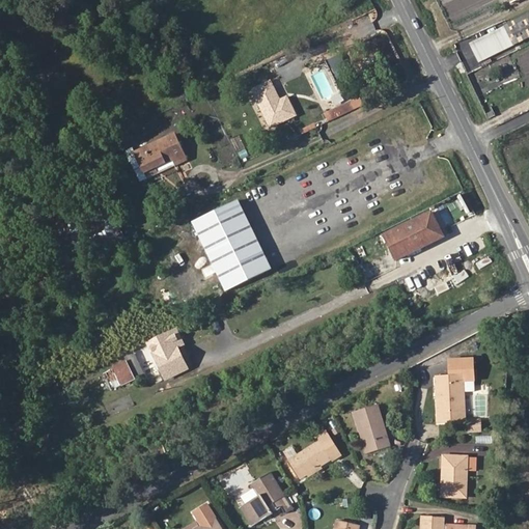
[(528,34),(528,12),(503,25),(512,44),(528,34)]
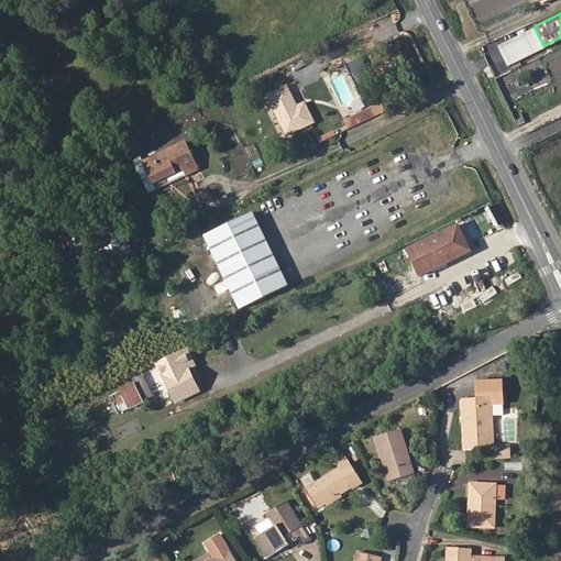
[(308,86),(315,84),(310,69),(303,72),(308,86)]
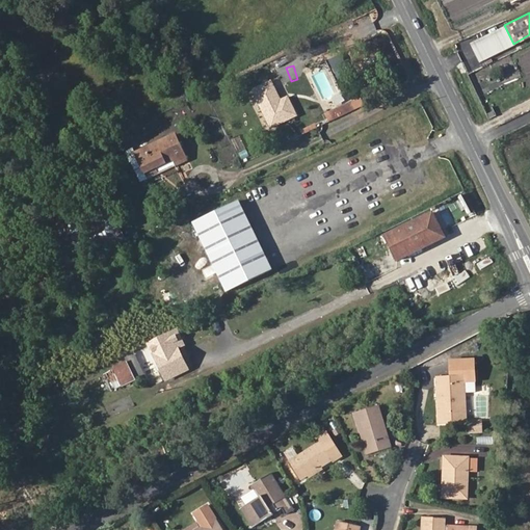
[(252,88),(268,124),(293,111),(286,96),(279,100),(269,81),(252,88)]
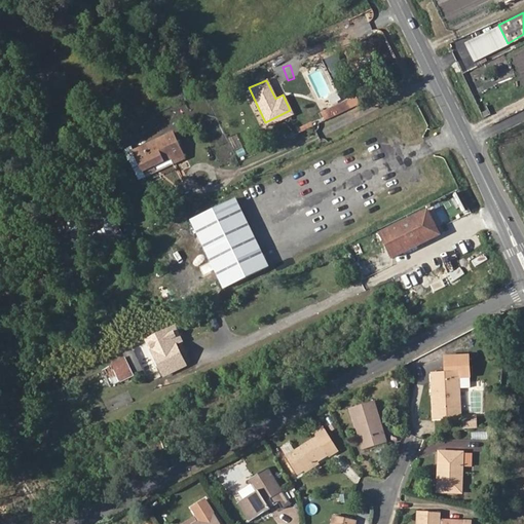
[(324,118),(349,107),(346,99),(320,110),(324,118)]
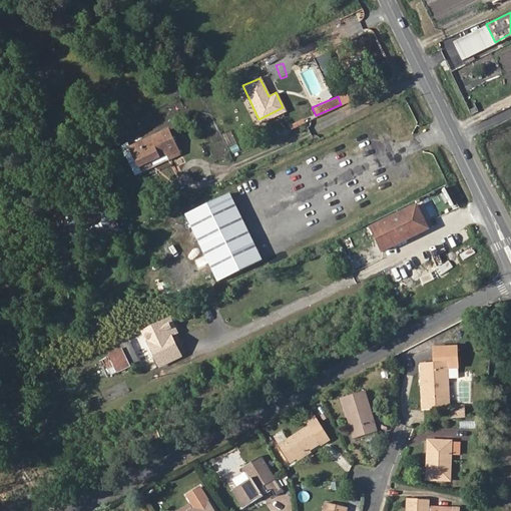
[(357,135),(370,130),(368,124),(354,129),(357,135)]
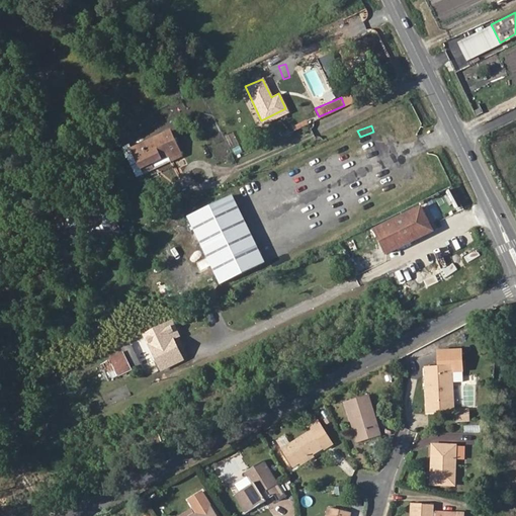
[(154,165),(153,163),(151,159),(160,155),(162,159),(169,156),(172,161),(183,156),(171,131),(133,148),(143,170),(154,165)]
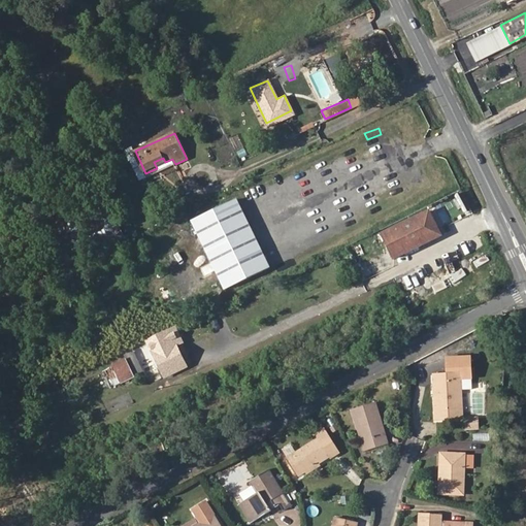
[(154,162),(156,166),(165,162),(163,158),(154,162)]
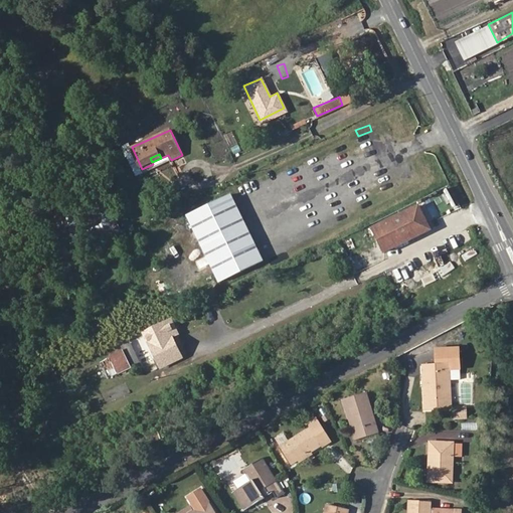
[(270,183),(264,187),(270,198),(276,195),(270,183)]
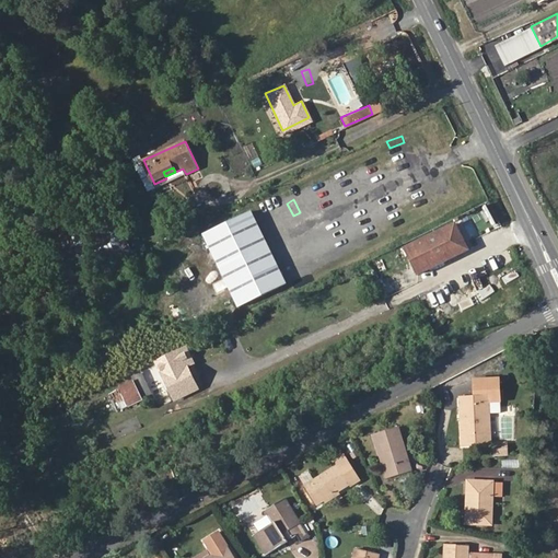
[(283,283),(247,211),(201,233),(236,306),(283,283)]
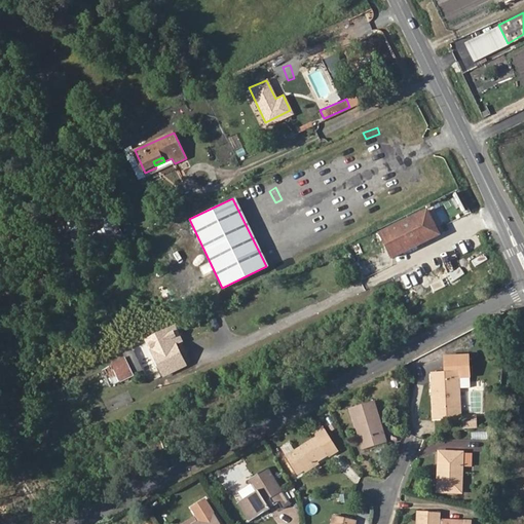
[(378,232),(389,256),(439,233),(427,209),(378,232)]
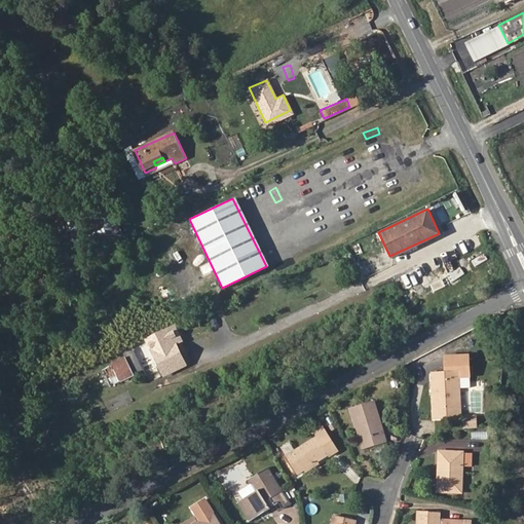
[(512,308),(512,316),(521,317),(521,309),(512,308)]
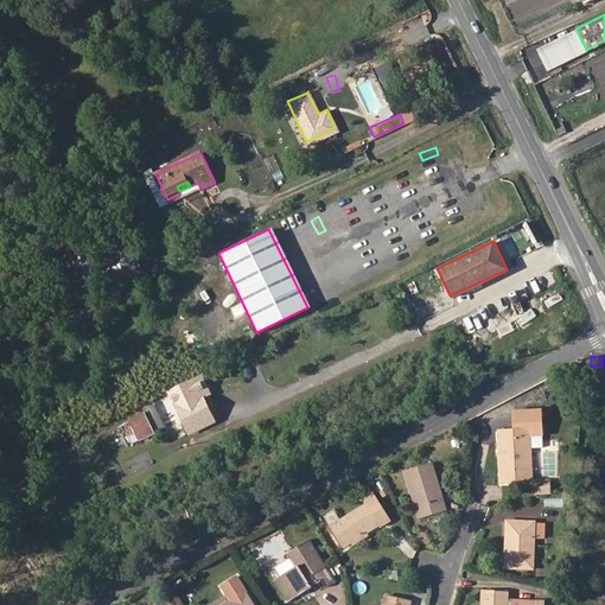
[(201,374),(169,389),(189,432),(214,420),(203,396),(210,392),(201,374)]
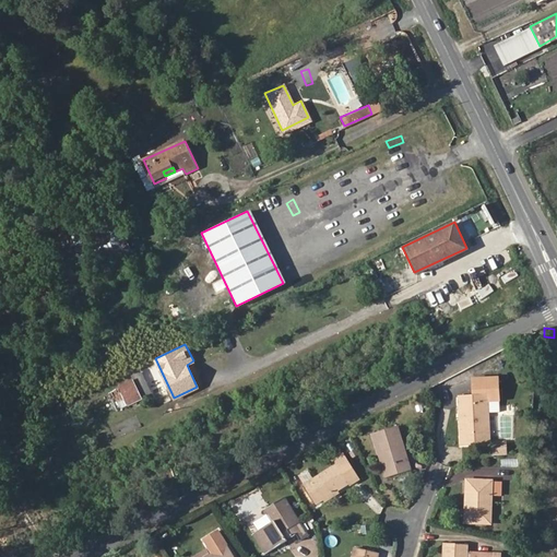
[(133,381),(139,394),(149,389),(143,377),(133,381)]
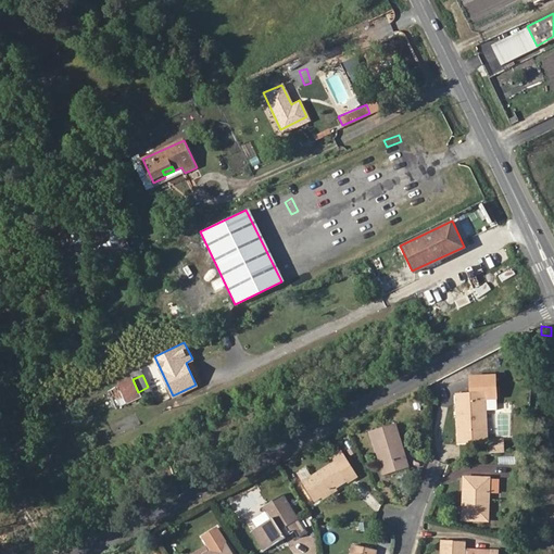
[(488,397),(499,395),(498,375),(471,375),(471,389),(488,388),(488,397)]
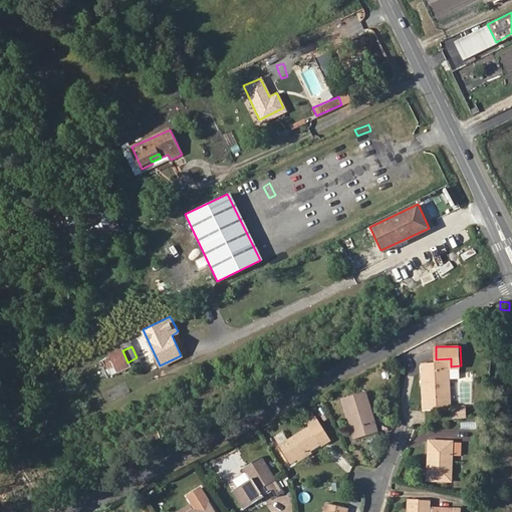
[(131,366),(128,362),(122,350),(120,348),(108,353),(117,372),(131,366)]
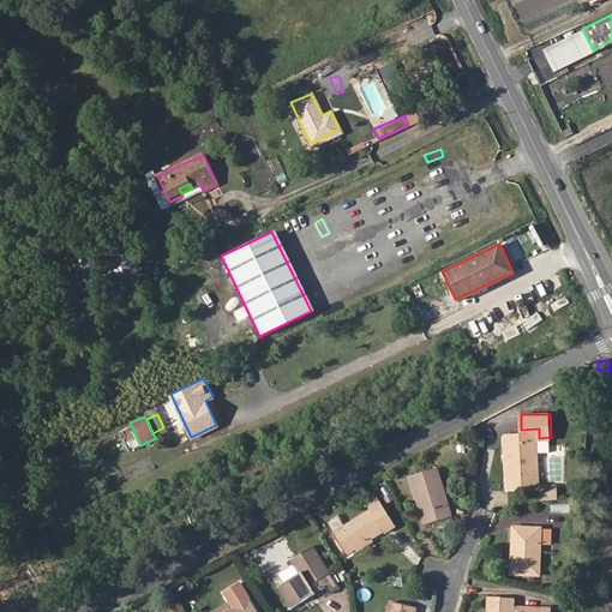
[(504,487),(537,486),(534,433),(503,435),(504,487)]
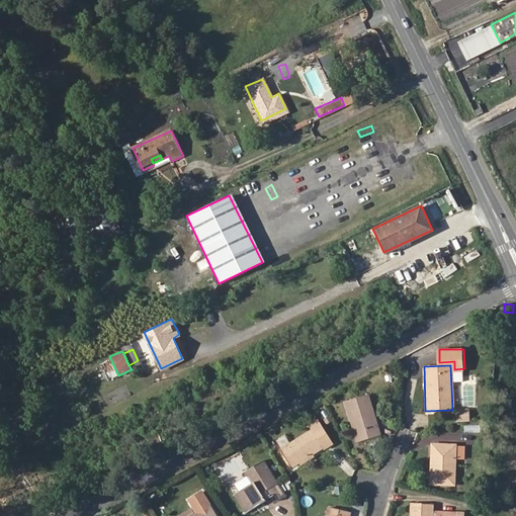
[(366,394),(343,401),(356,441),(378,434),(366,394)]
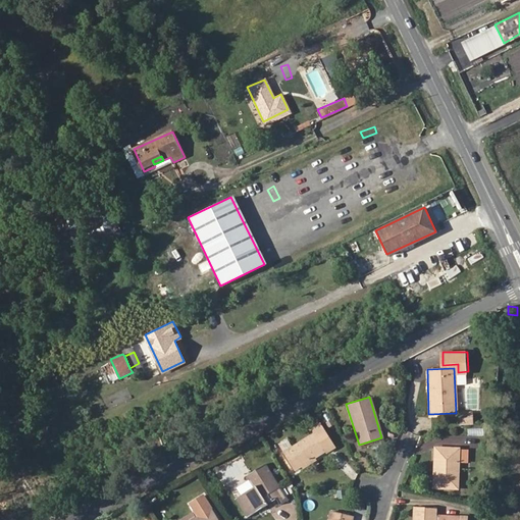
[(459,409),(458,421),(471,423),(473,411),(459,409)]
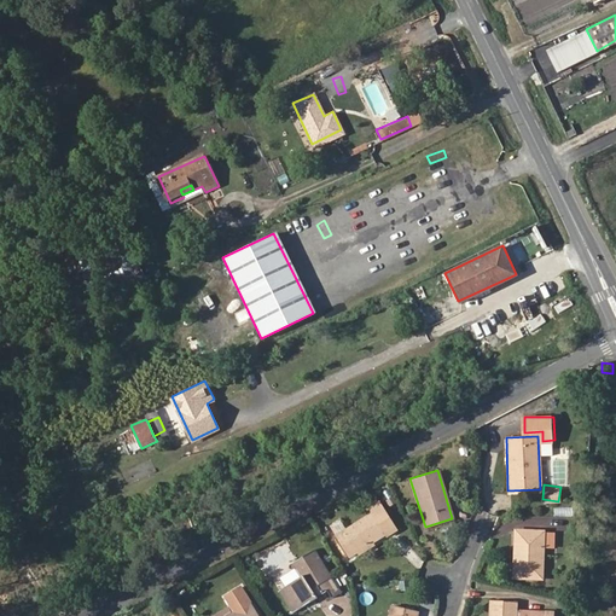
[(355,551),(372,540),(383,534),(395,527),(379,501),(367,509),(370,513),(335,535),(348,556),(355,551)]
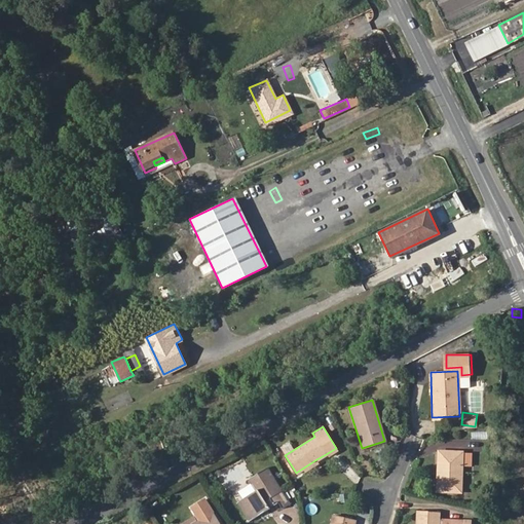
[(288,441),(279,445),(283,451),(292,447),(288,441)]
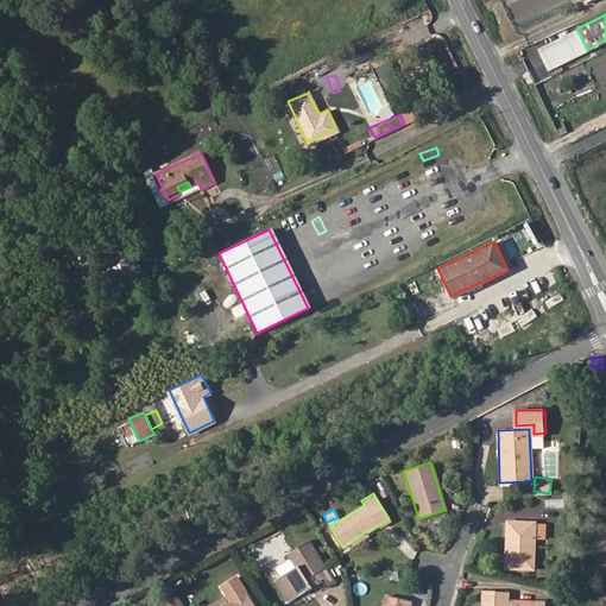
[(504,568),(532,569),(534,536),(543,537),(544,524),(535,523),(535,522),(506,521),(504,568)]
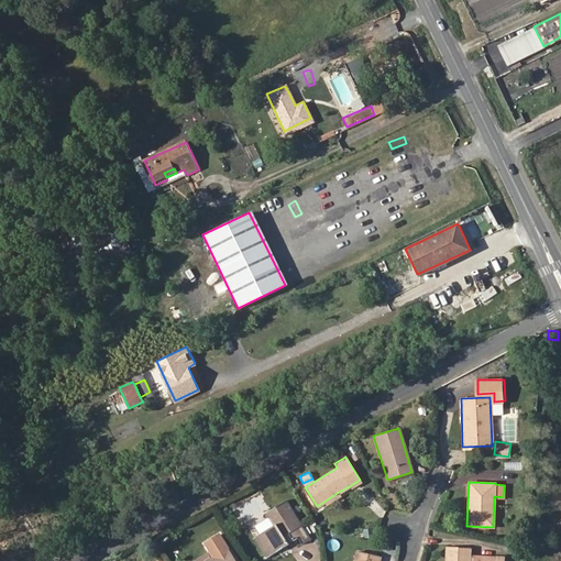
[(340,496),(339,492),(323,502),(326,505),(340,496)]
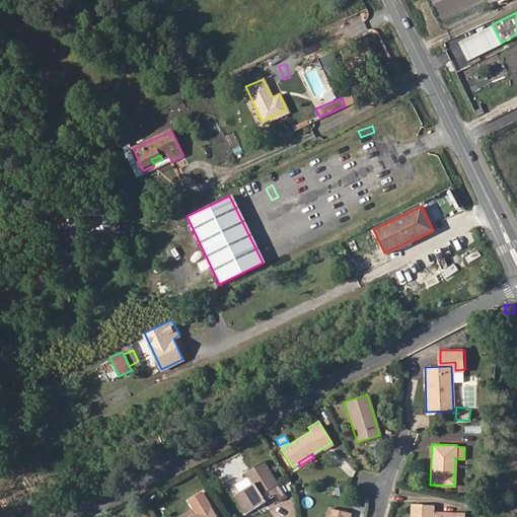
[(264,460),(244,472),(251,484),(232,495),(243,512),(273,495),(277,500),(284,496),(264,460)]
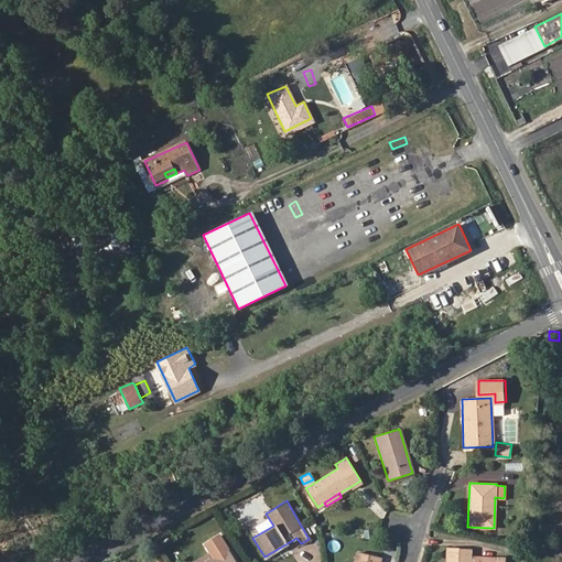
[(209,560),(205,561),(235,561),(218,535),(203,543),(213,558),(209,560)]
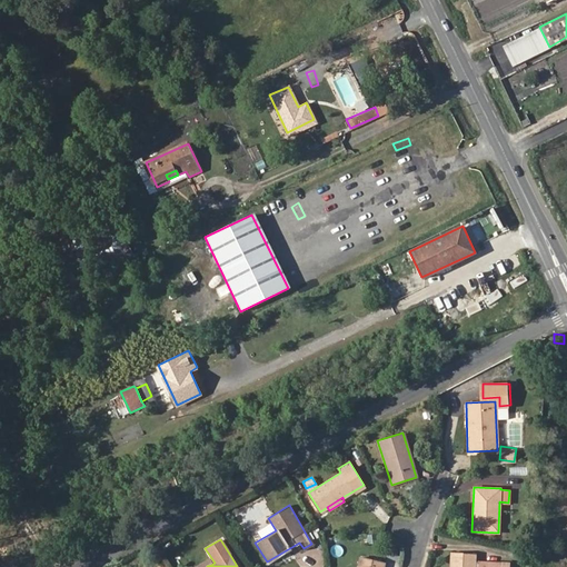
[(473,566),(475,554),(450,551),(449,566),(473,566)]
